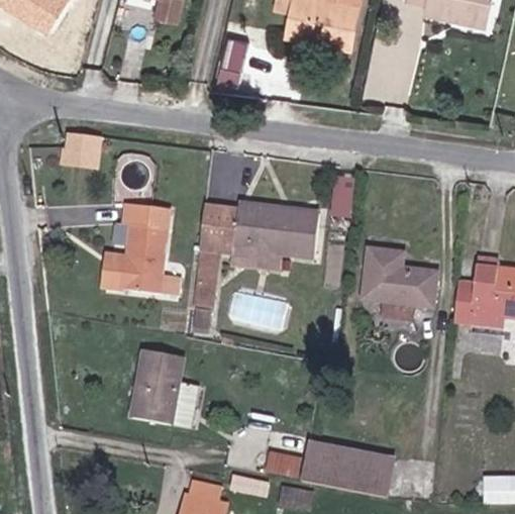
[(0,0),(0,3),(44,31),(64,0),(0,0)]
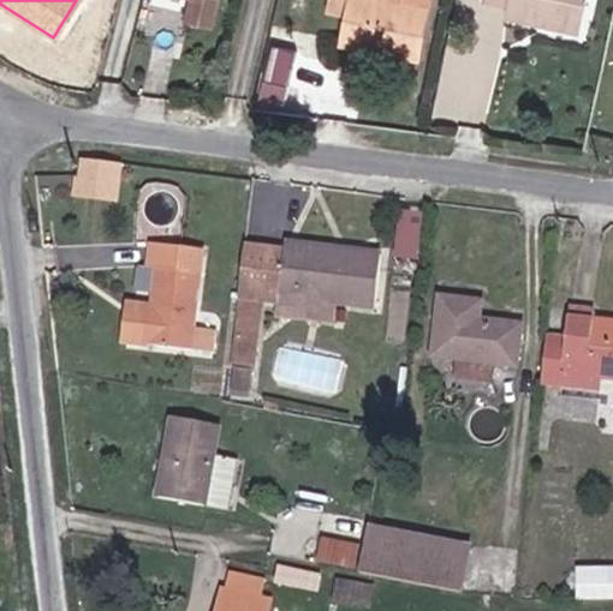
[(189,0),(186,15),(209,21),(214,0),(189,0)]
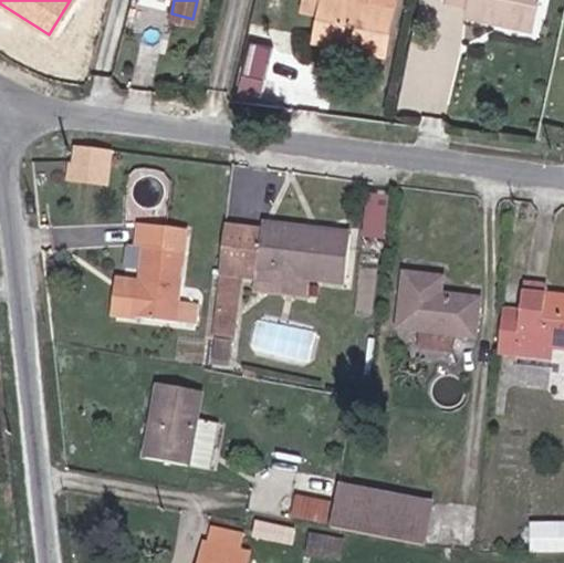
[(321,0),(315,30),(343,35),(342,42),(384,51),(393,0),(321,0)]
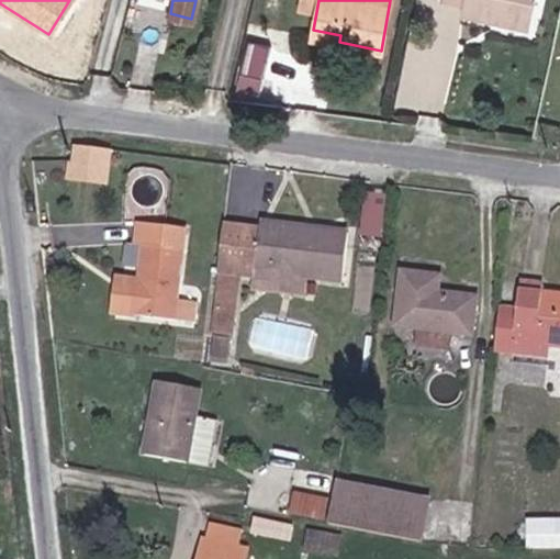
[(458,0),(462,1),(459,12),(528,29),(534,0),(458,0)]
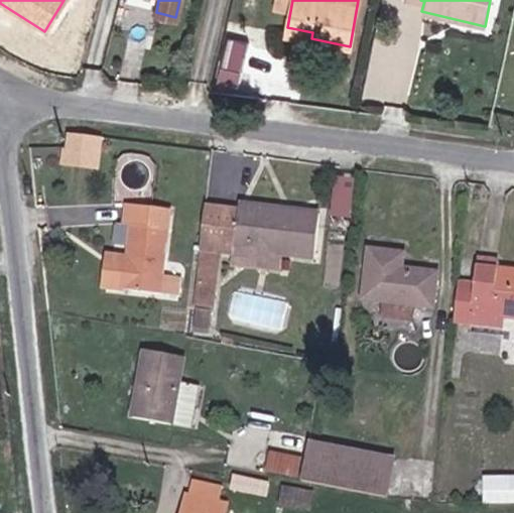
[(312,32),(287,27),(285,34),(311,38),(312,32)]
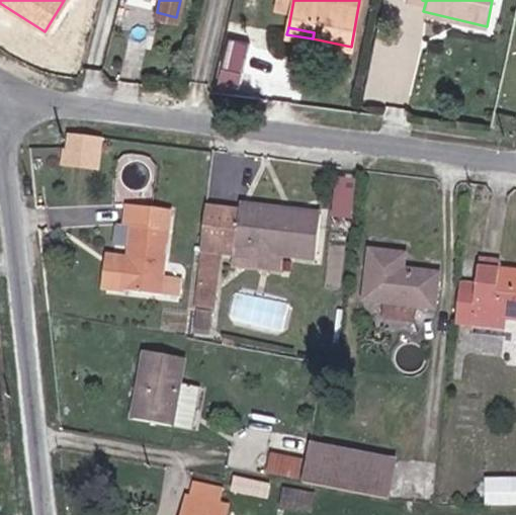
[(254,43),(229,35),(222,65),(247,71),(254,43)]
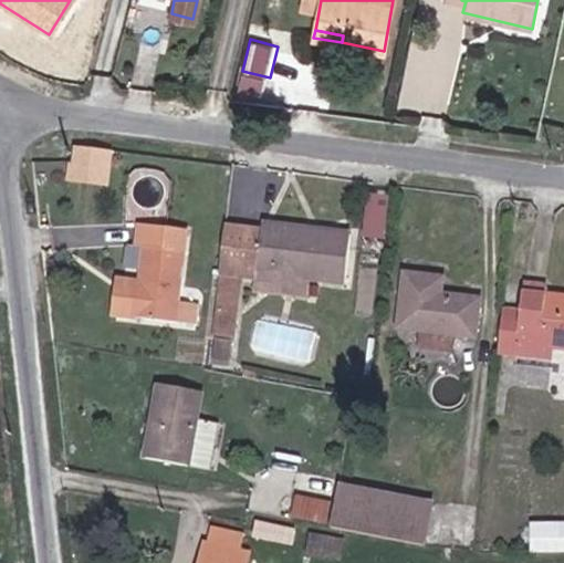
[(69,177),(112,181),(115,144),(72,139),(69,177)]
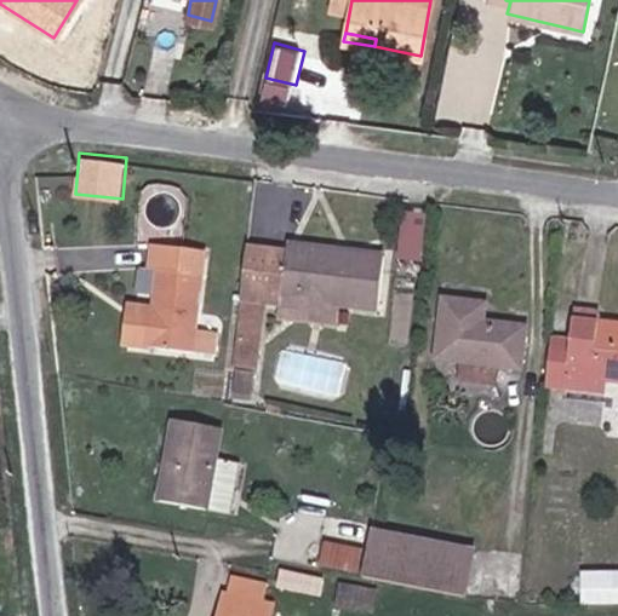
[(427,257),(429,207),(406,206),(402,255),(427,257)]
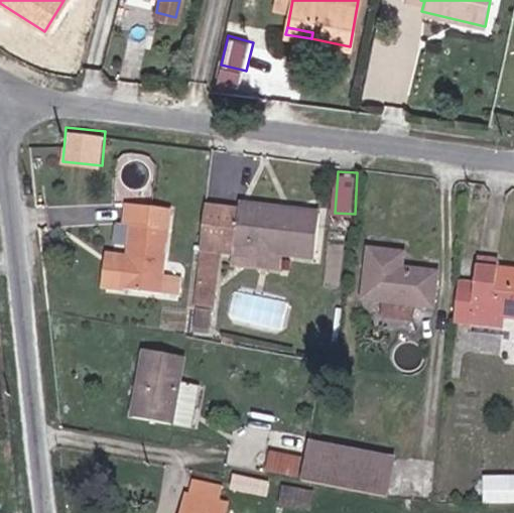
[(125,202),(122,223),(129,224),(124,256),(118,255),(114,286),(159,292),(170,208),(125,202)]
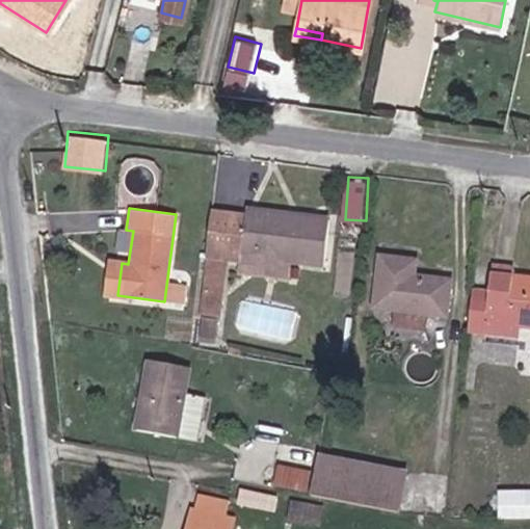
[(245,208),(244,213),(240,255),(323,265),(328,218),(245,208)]
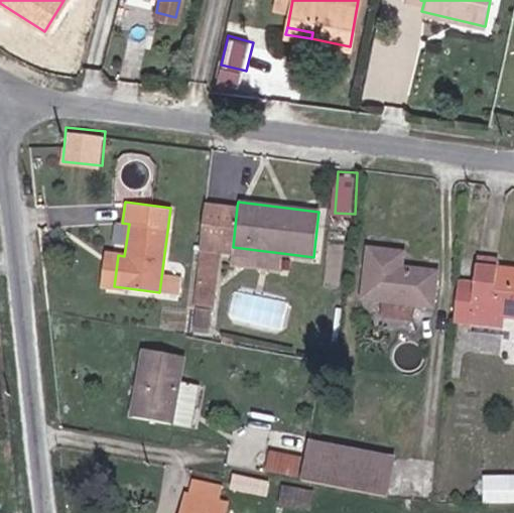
[(233,247),(237,207),(205,203),(199,249),(232,252),(233,247)]
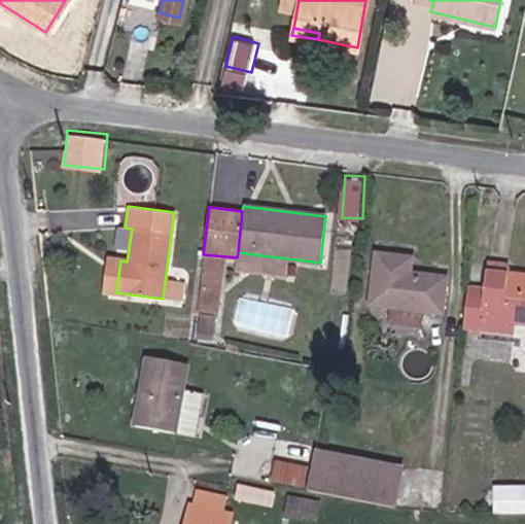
[(446,275),(410,272),(412,256),(375,252),(370,303),(389,305),(387,323),(420,326),(421,309),(442,311),(446,275)]
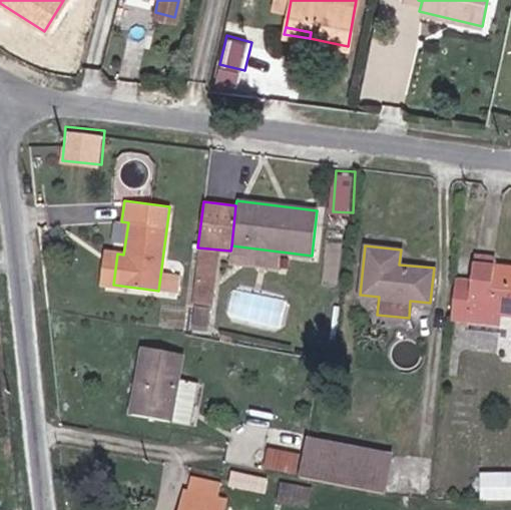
[(455,278),(451,318),(466,319),(467,310),(510,314),(510,266),(494,265),(495,257),(473,253),(471,279),(455,278)]
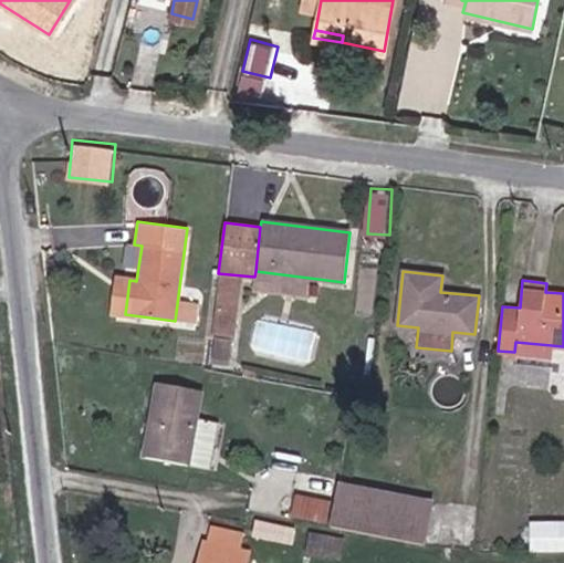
[(142,457),(187,466),(196,418),(201,391),(155,382),(142,457)]
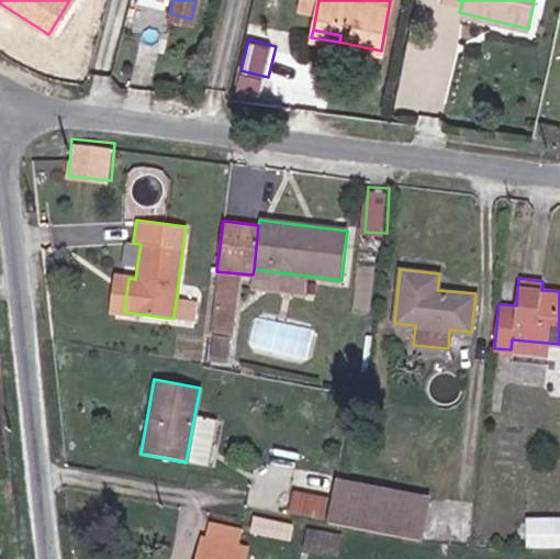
[(194,415),(186,462),(208,466),(216,418),(194,415)]
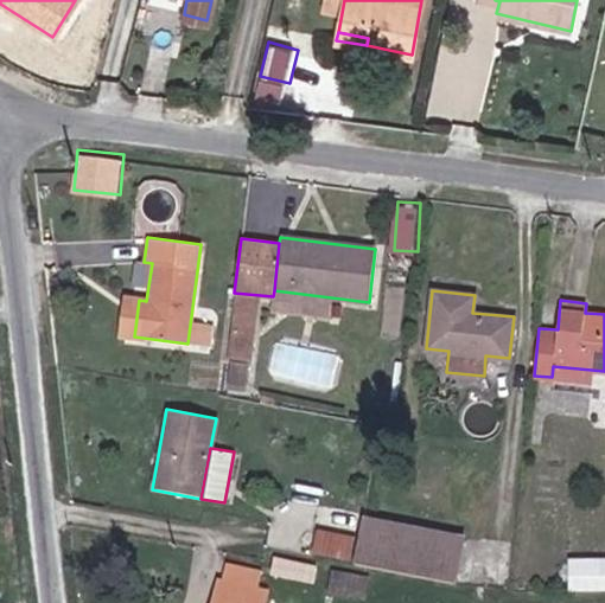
[(465,536),(362,514),(352,563),(456,583),(465,536)]
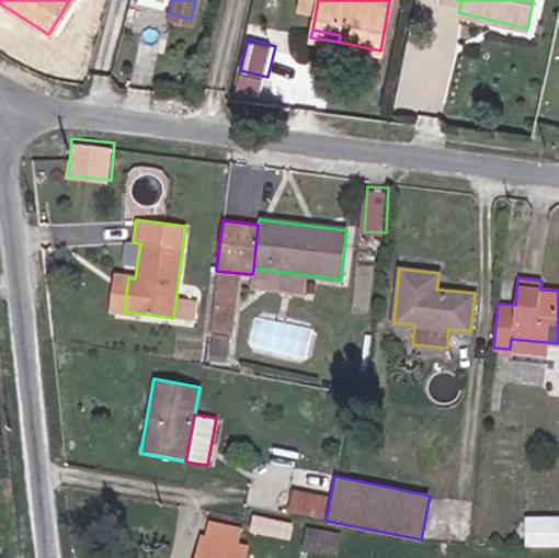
[(293,485),(291,508),(320,511),(322,488),(293,485)]
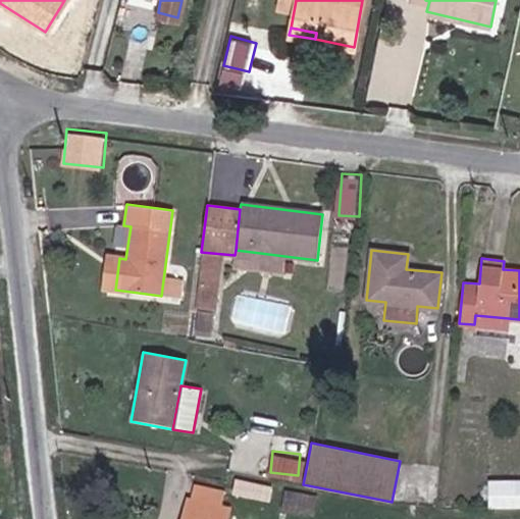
[(231,494),(268,501),(271,487),(234,480),(231,494)]
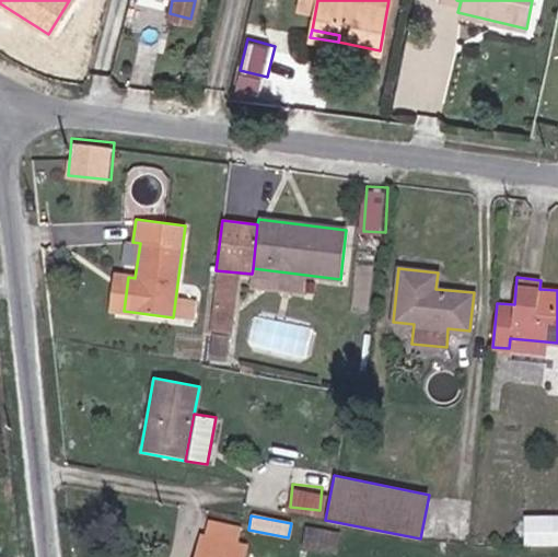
[(206,518),(202,534),(235,542),(239,524),(206,518)]
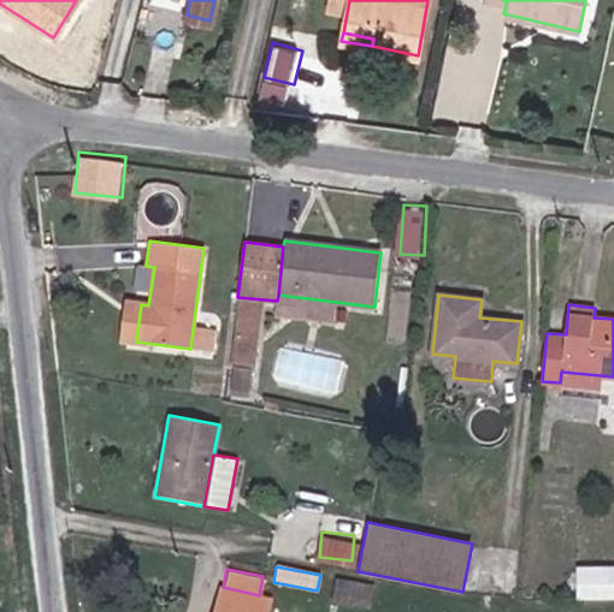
[(332,600),(369,606),(373,584),(336,578),(332,600)]
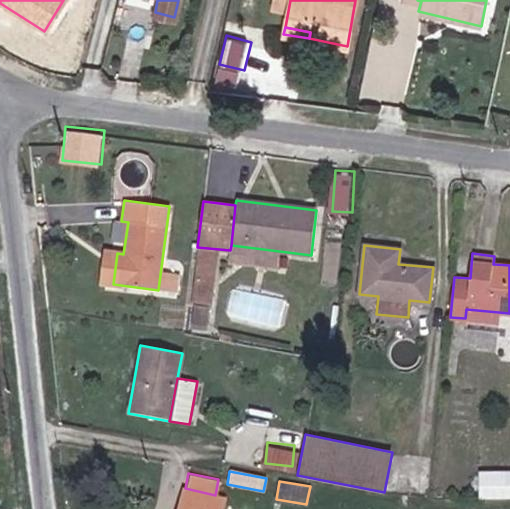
[(479,498),(509,497),(509,481),(479,481),(479,498)]
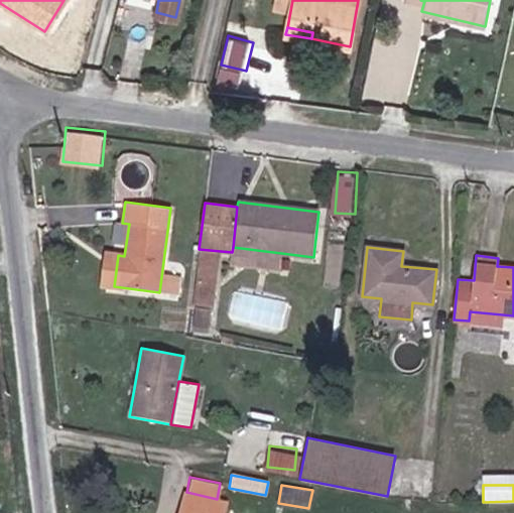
[(217,499),(186,492),(183,492),(180,504),(178,508),(176,512),(224,512),(227,501),(217,499)]
